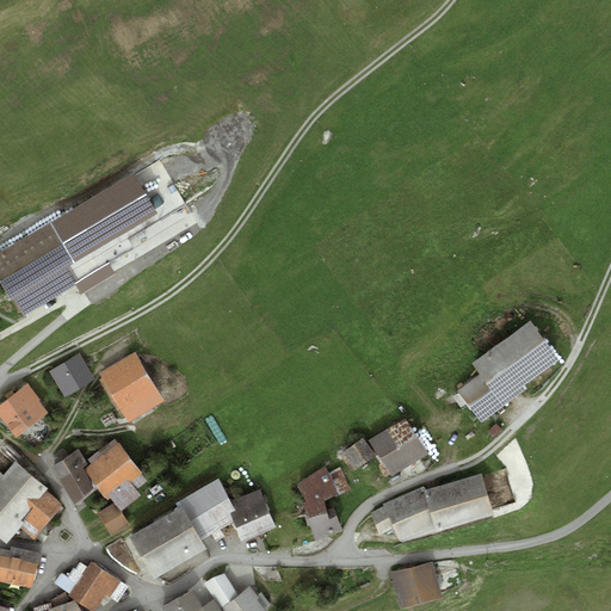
[(158,213),(135,173),(0,252),(0,279),(13,303),(17,301),(25,315),(78,284),(67,265),(158,213)]
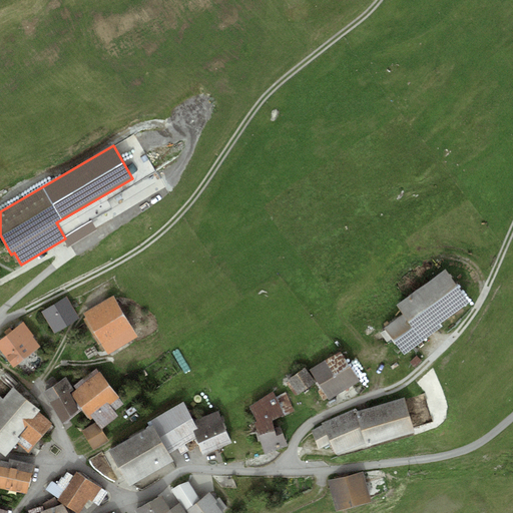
[(402,315),(384,328),(404,355),(443,326),(441,323),(469,303),(445,270),(396,306),(402,315)]
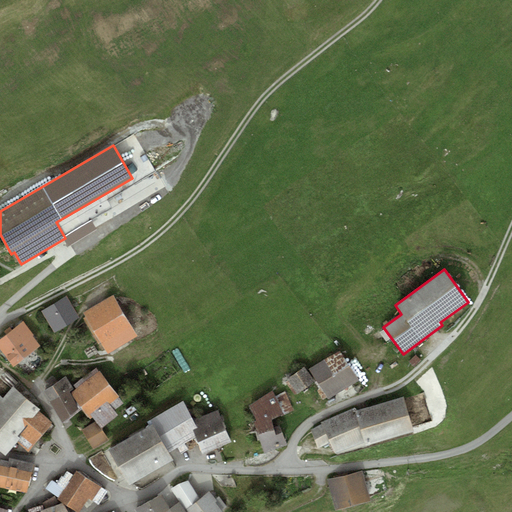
[(67,295),(42,310),(54,330),(79,315),(67,295)]
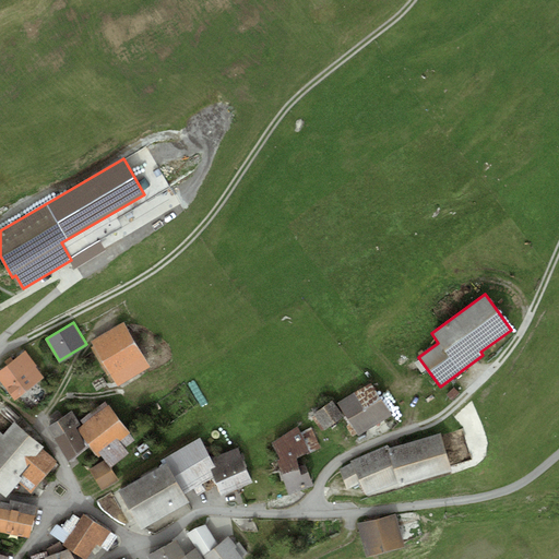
[(122,326),(93,344),(118,384),(147,367),(122,326)]
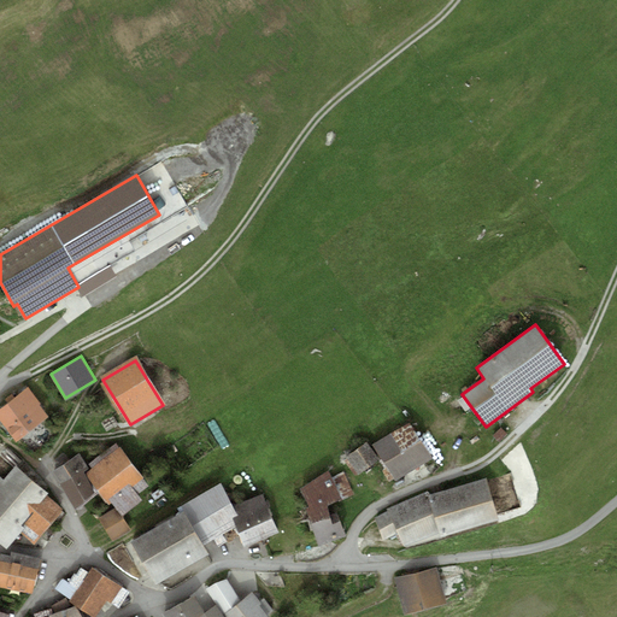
[(28,387),(0,409),(0,419),(16,440),(46,416),(37,405),(41,403),(28,387)]
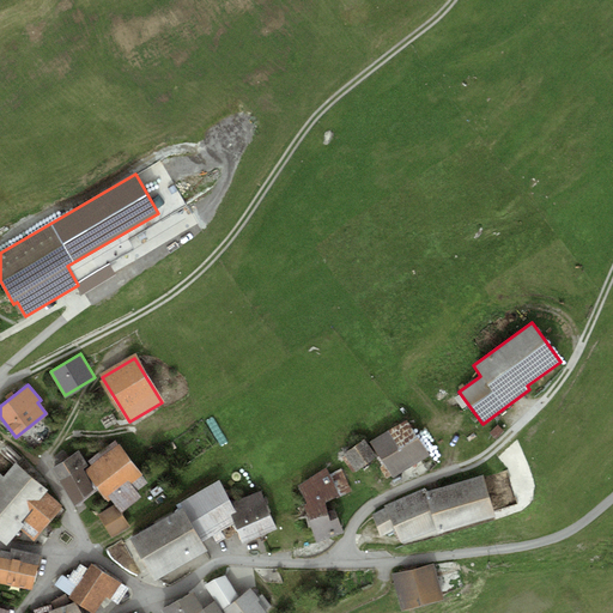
[(406,420),(388,431),(412,467),(430,455),(406,420)]
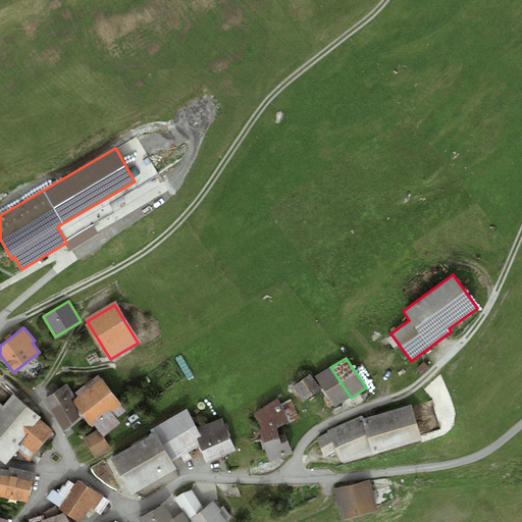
[(428,367),(424,362),(417,369),(421,374),(428,367)]
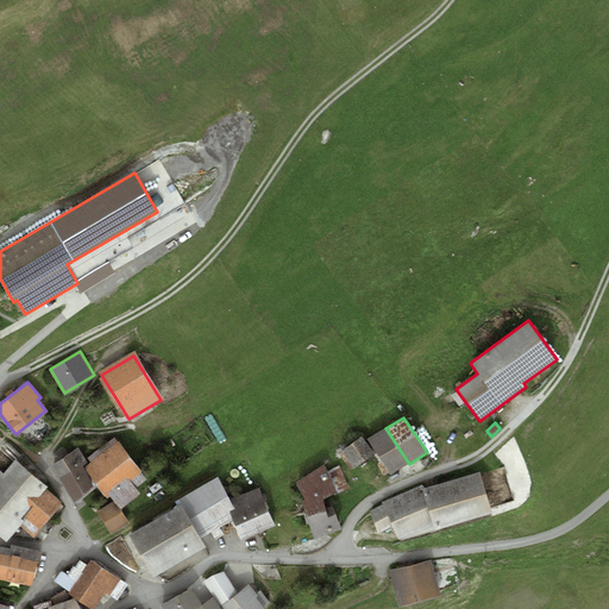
[(385,428),(368,440),(390,475),(409,464),(385,428)]
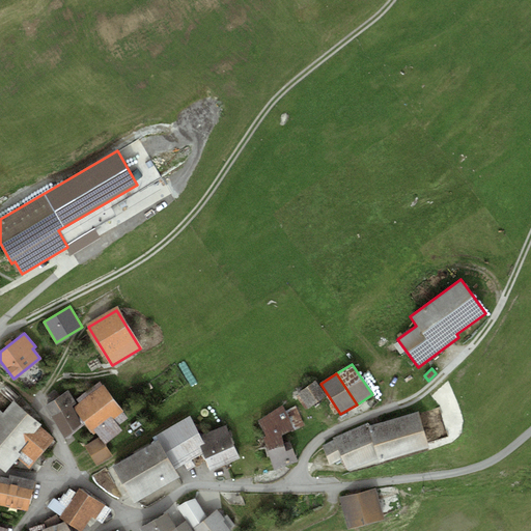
[(101,381),(76,399),(79,403),(77,404),(74,409),(78,415),(85,424),(93,436),(96,432),(105,444),(122,431),(118,426),(129,418),(101,381)]
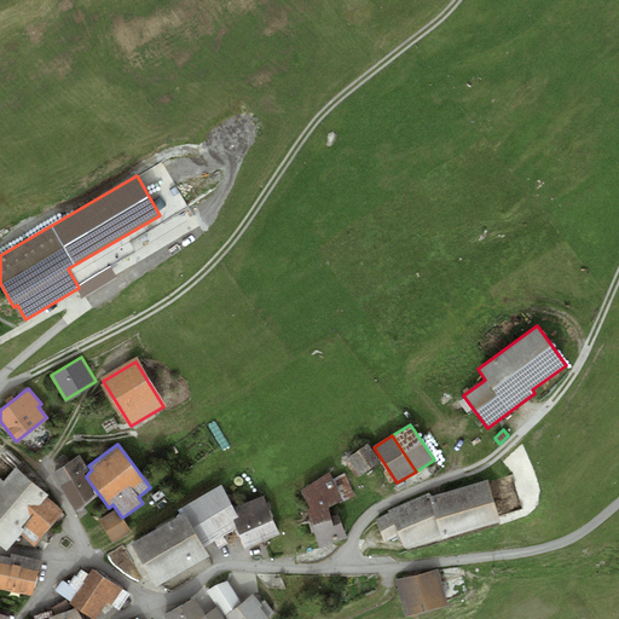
[(368,444),(346,460),(359,478),(381,463),(368,444)]
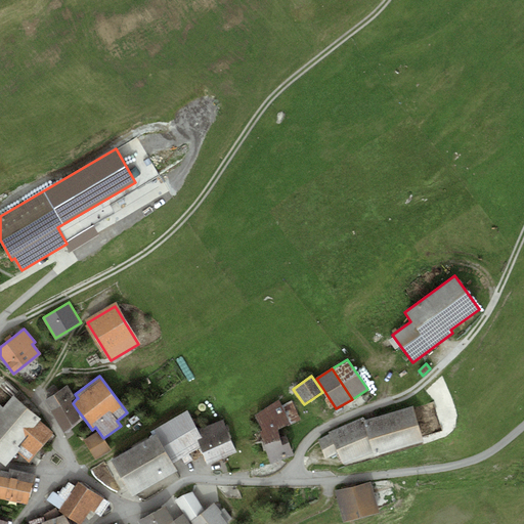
[(68,385),(44,401),(50,410),(69,399),(74,395),(68,385)]
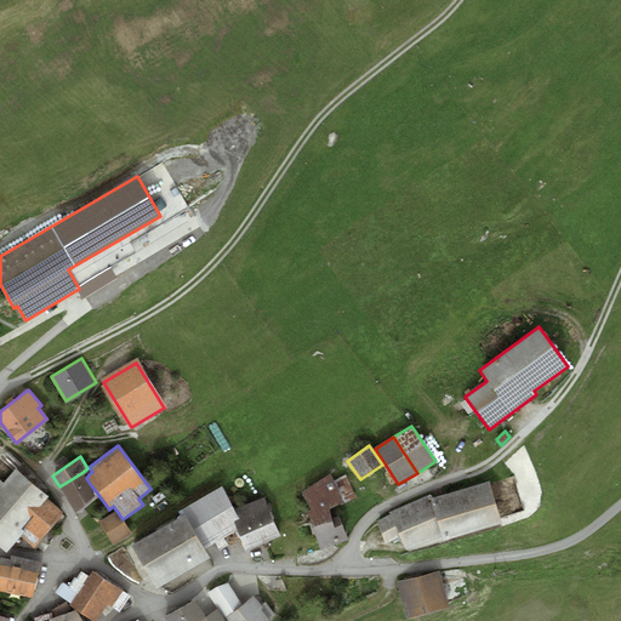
[(0,541),(10,551),(23,535),(34,543),(61,513),(45,499),(47,496),(16,468),(4,482),(0,478),(0,541)]
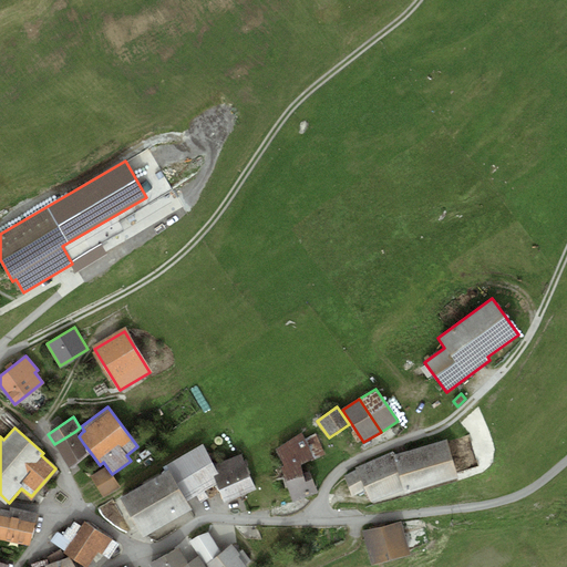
[(80,428),(74,432),(54,444),(69,467),(88,454),(81,444),(83,443),(79,436),(82,432),(80,428)]
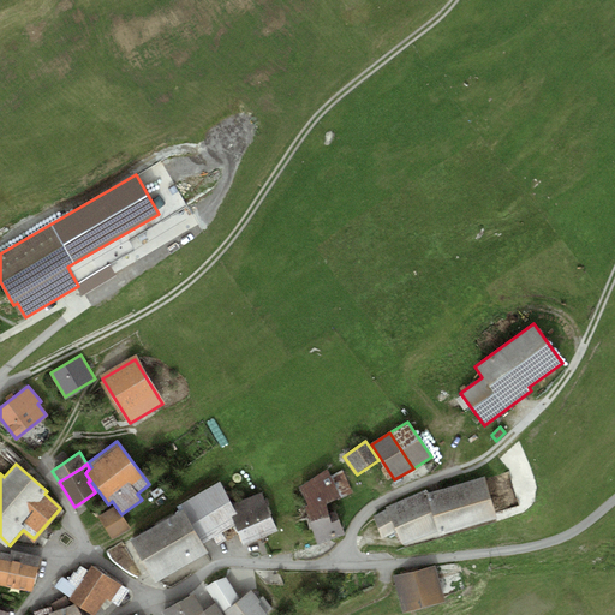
[(327,470),(300,487),(308,506),(304,506),(310,523),(329,517),(328,513),(327,505),(353,494),(344,470),(330,476),(327,470)]
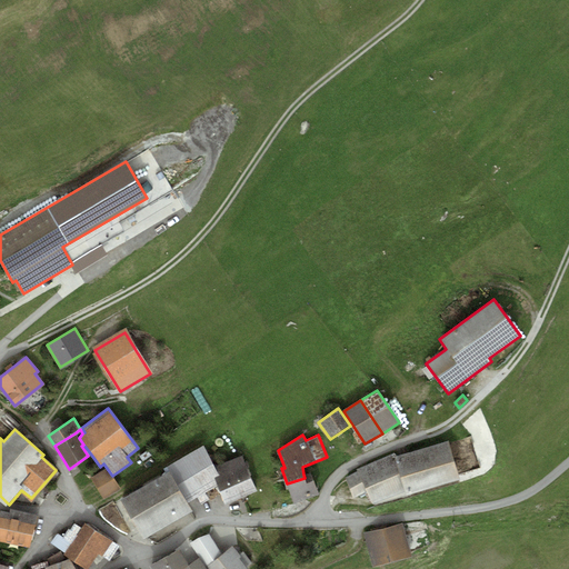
[(358,471),(346,478),(352,498),(366,491),(375,506),(411,496),(410,495),(460,479),(449,440),(396,457),(395,452),(357,469),(358,471)]
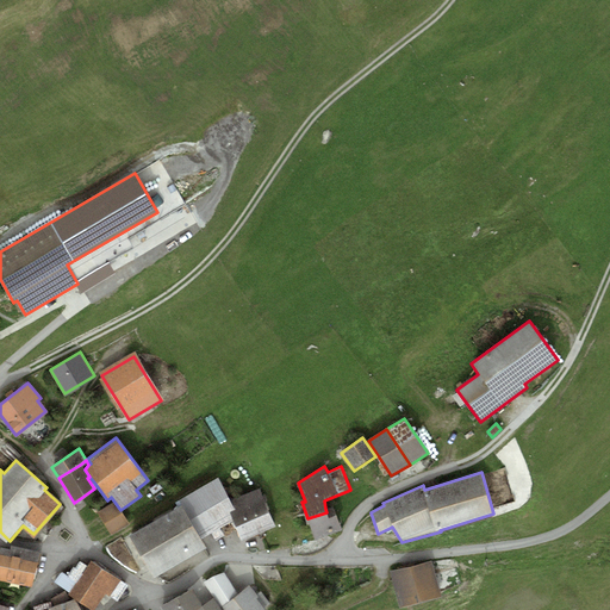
[(217,478),(179,500),(181,504),(201,539),(211,533),(216,540),(224,535),(221,527),(232,520),(229,512),(234,510),(229,500),(217,478)]
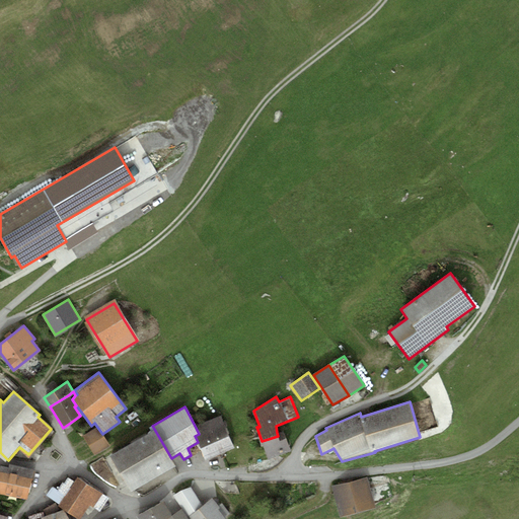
[(414,412),(419,431),(435,427),(429,408),(414,412)]
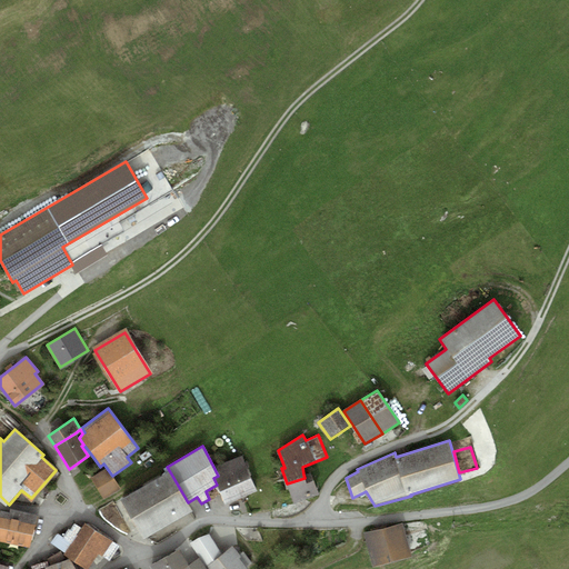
[(213,478),(217,485),(227,505),(257,491),(242,456),(213,467),(218,476),(213,478)]
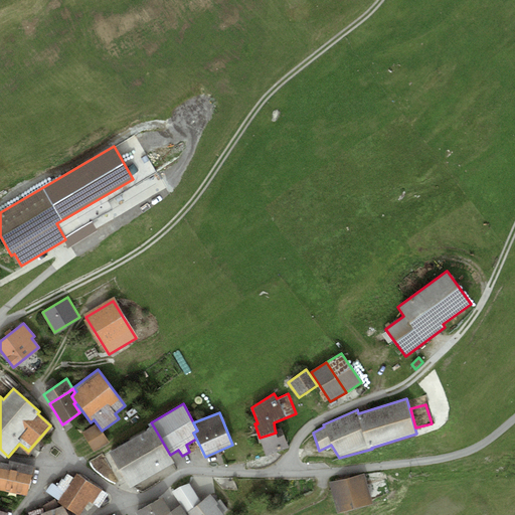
[(94,452),(108,443),(96,423),(81,433),(94,452)]
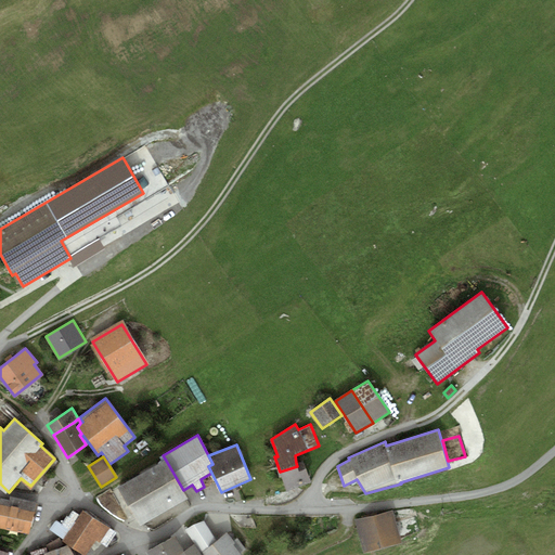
[(165,459),(116,487),(138,524),(186,495),(183,490),(165,459)]
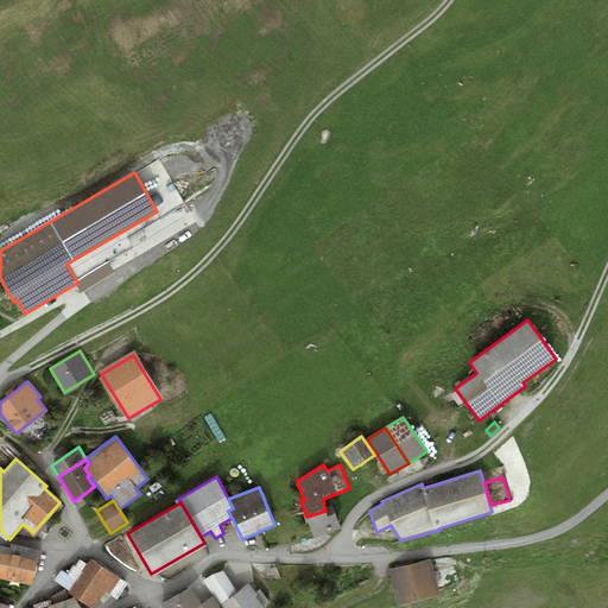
[(306,517),(312,539),(341,530),(333,505),(324,507),(325,511),(306,517)]
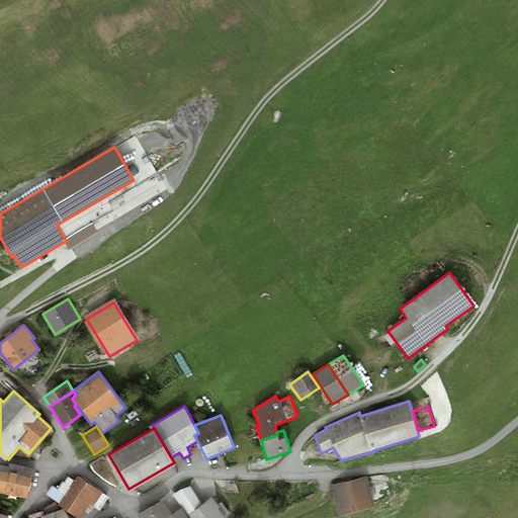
[(33,468),(9,463),(9,465),(6,482),(30,487),(33,468)]
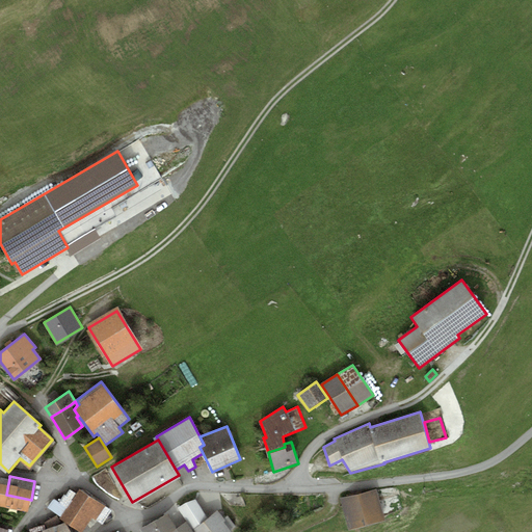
[(6,495),(9,478),(0,477),(0,506),(27,512),(31,500),(6,495)]
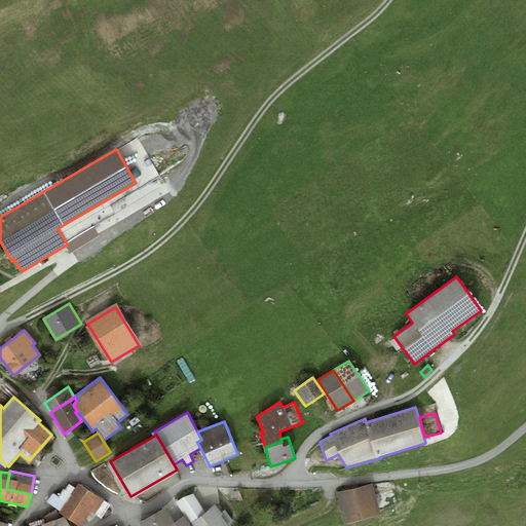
[(372,483),(336,494),(345,524),(381,513),(372,483)]
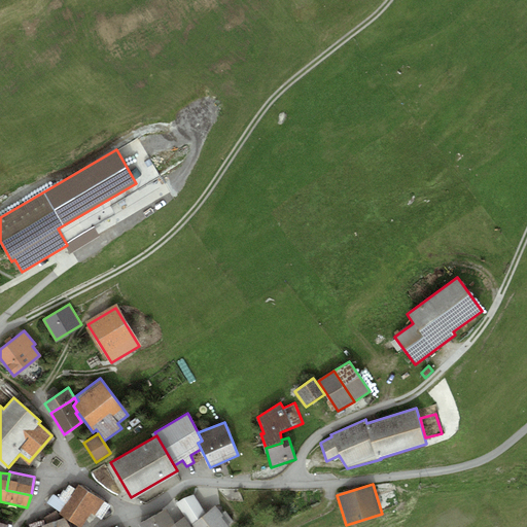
[(69,485),(59,500),(54,496),(49,502),(65,513),(63,515),(80,526),(91,511),(101,517),(108,505),(79,487),(77,490),(69,485)]
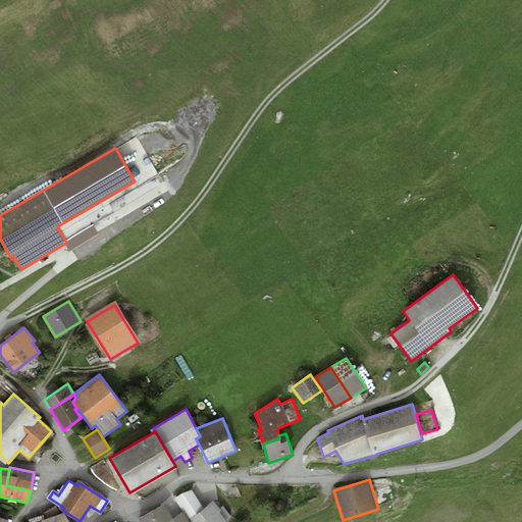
[(189,517),(203,507),(192,489),(175,498),(189,517)]
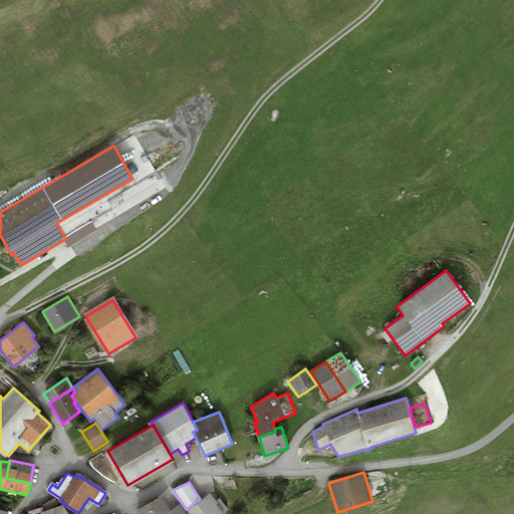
[(210,493),(188,512),(189,513),(224,513),(223,512),(228,509),(220,498),(217,502),(210,493)]
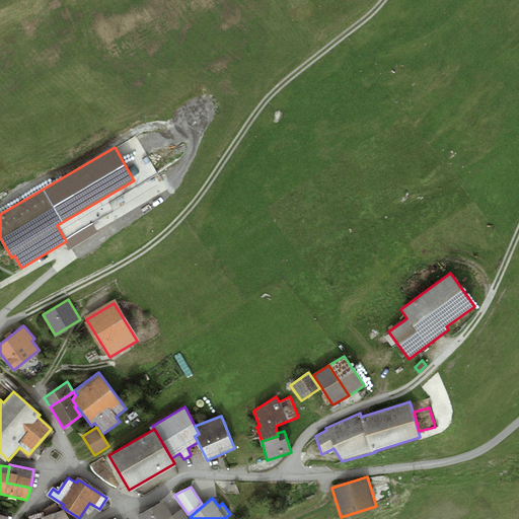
[(164,501),(137,516),(139,518),(166,518),(165,517),(171,514),(164,501)]
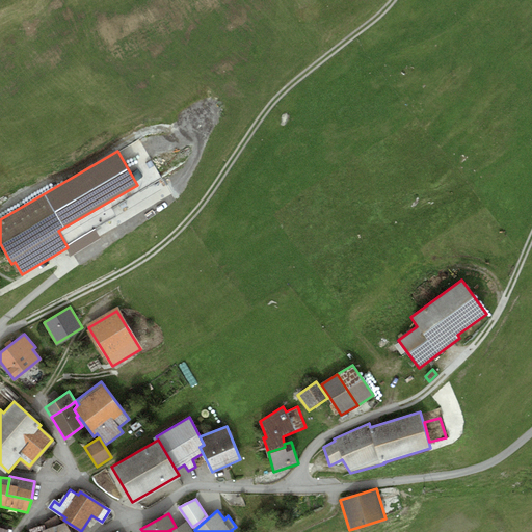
[(61,526),(56,517),(45,524),(46,526),(31,530),(31,531),(68,531),(64,525),(61,526)]
